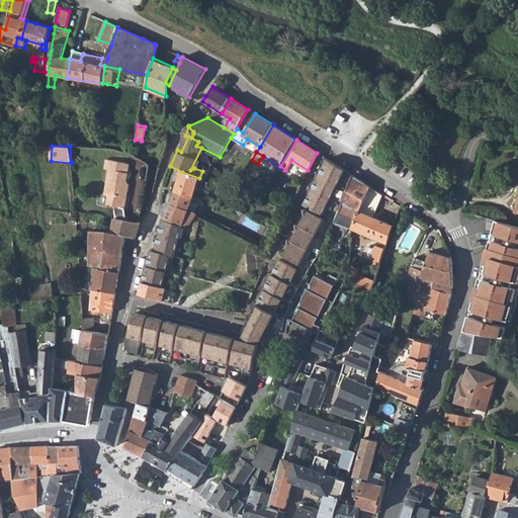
[(300,204),(334,222),(354,176),(353,176),(324,157),(300,204)]
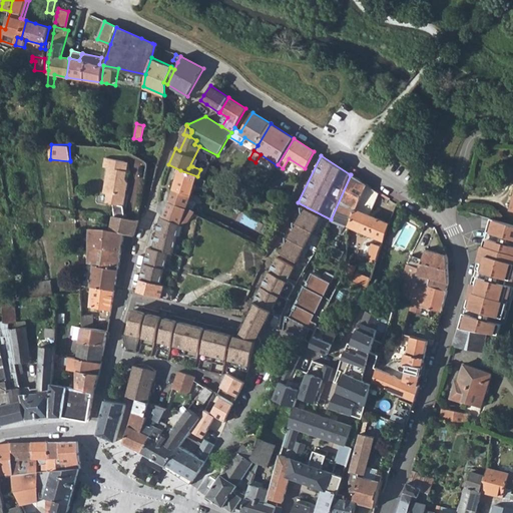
[(125,161),(105,157),(103,167),(108,168),(102,192),(106,193),(104,203),(123,206),(128,183),(125,179),(127,170),(123,170),(125,161)]
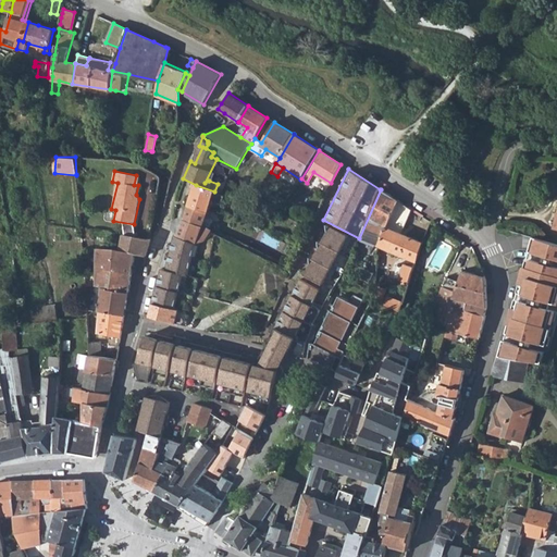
[(223,190),(223,182),(218,184),(214,192),(196,185),(189,205),(208,211),(212,200),(221,203),(224,195),(220,194),(220,190),(223,190)]
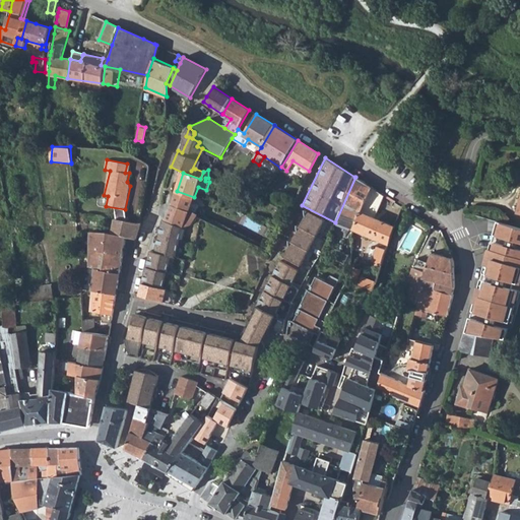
[(335,222),(351,230),(351,229),(372,187),(355,177),(335,222)]
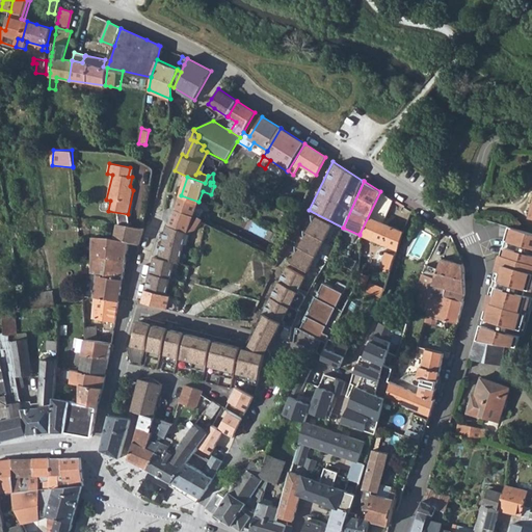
[(378,266),(391,270),(403,233),(403,232),(381,222),(392,200),(380,191),(360,234),(360,235),(390,246),(388,253),(387,251),(384,251),(382,251),(381,253),(380,254),(382,255),(378,266)]
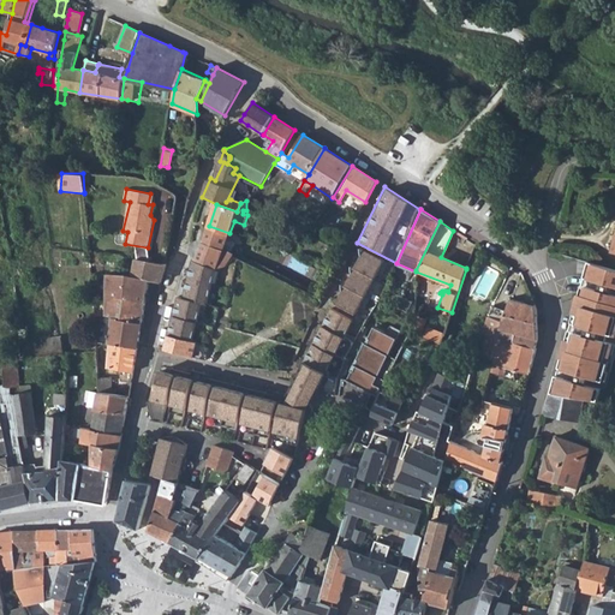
[(209,226),(203,242),(224,249),(230,233),(209,226)]
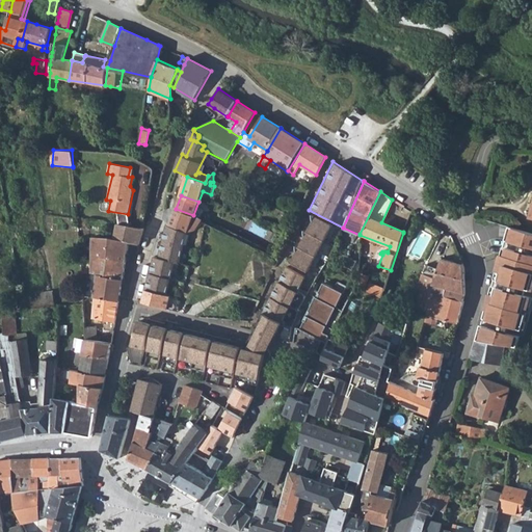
[(282,206),(280,210),(296,220),(298,216),(282,206)]
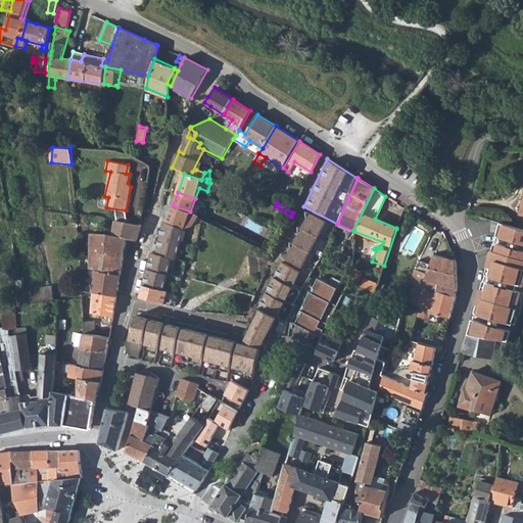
[(194,214),(190,211),(173,205),(168,222),(185,230),(186,228),(194,226),(199,218),(200,217),(194,214)]
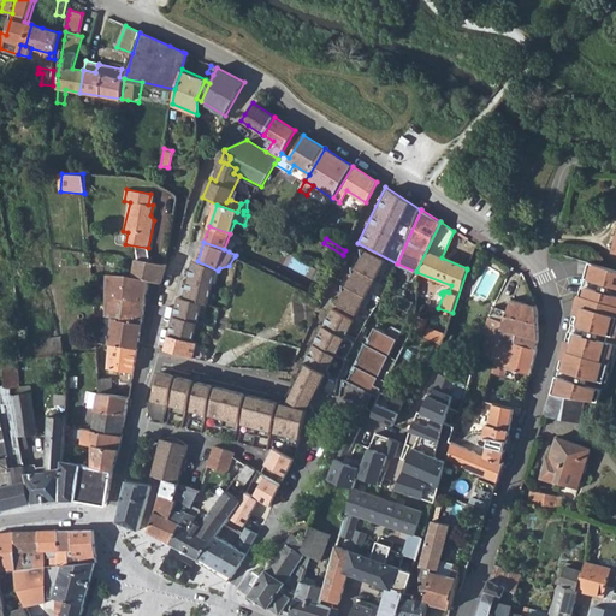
[(356,315),(383,260),(360,248),(359,249),(359,255),(353,268),(350,267),(349,267),(350,274),(344,286),(341,285),(342,292),(335,304),(356,315)]
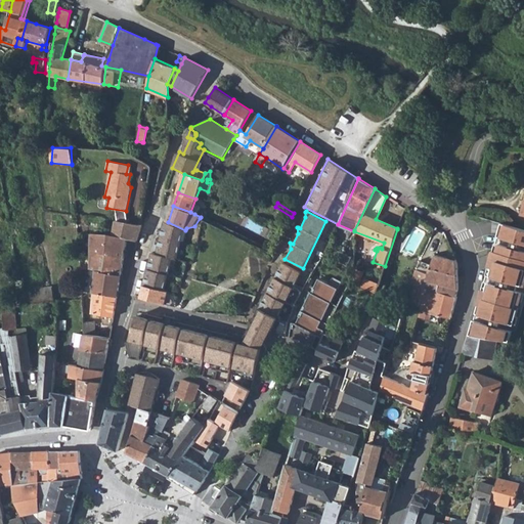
[(147,273),(143,287),(140,299),(165,305),(169,293),(164,292),(173,259),(177,260),(185,230),(168,222),(166,221),(165,222),(163,229),(159,243),(159,244),(156,254),(153,253),(147,273)]
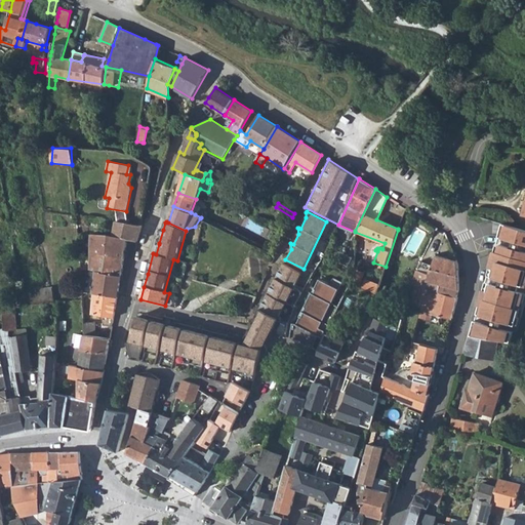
[(140,226),(116,223),(115,237),(129,240),(138,242),(143,226),(140,226)]
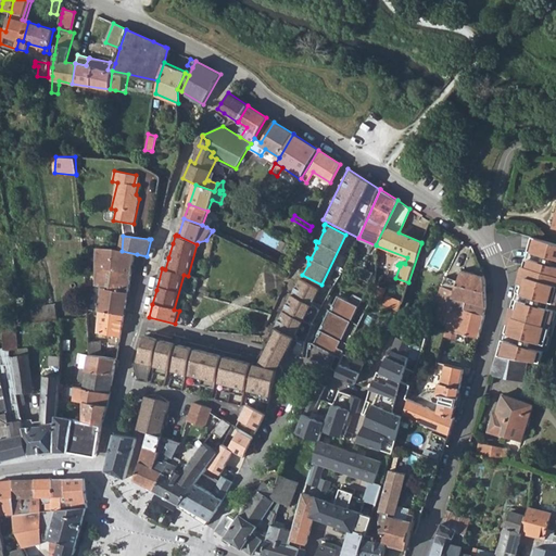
[(555,244),(534,239),(530,252),(542,256),(555,260),(555,244)]
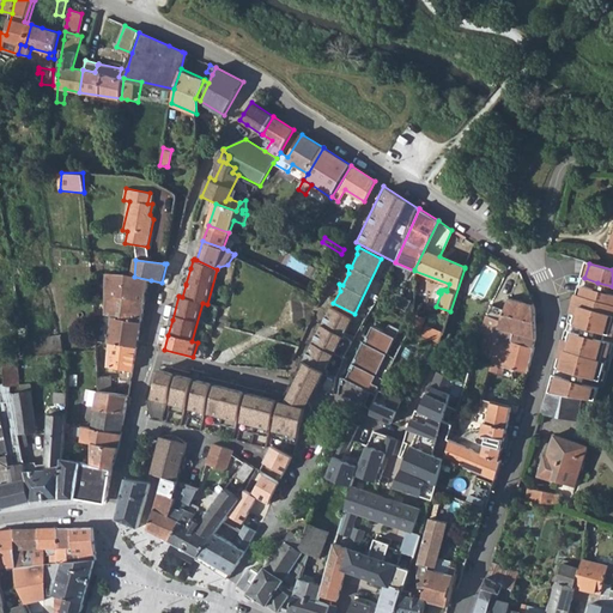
[(108,274),(105,296),(146,302),(151,280),(134,277),(123,274),(108,274)]
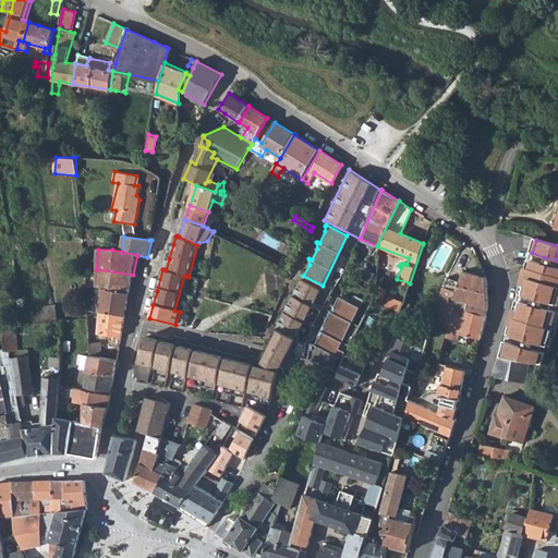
[(372,256),(366,254),(356,276),(366,282),(371,273),(366,270),(372,256)]
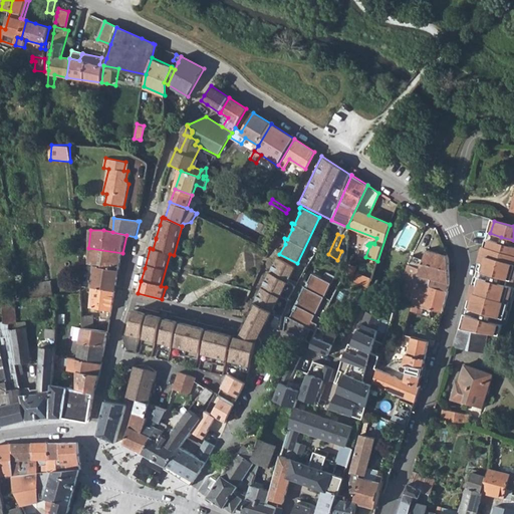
[(513,240),(501,237),(498,244),(510,247),(513,240)]
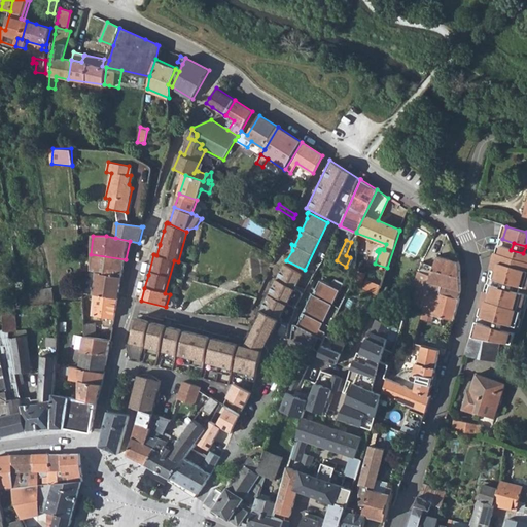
[(501,264),(496,280),(502,282),(520,287),(526,289),(526,254),(523,253),(511,250),(499,246),(497,253),(494,252),(492,260),(501,264)]
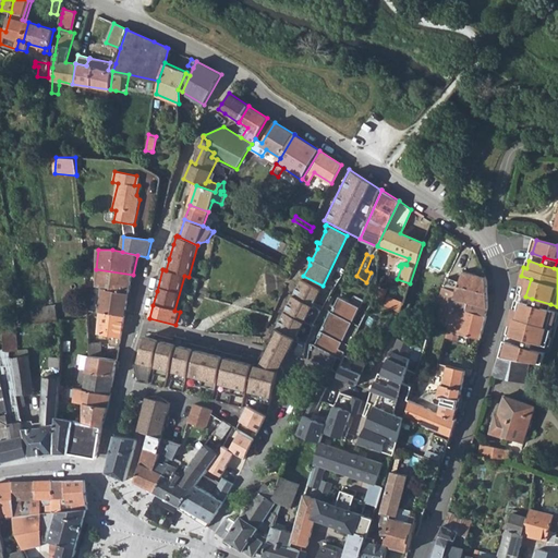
[(96,269),(95,287),(102,289),(130,293),(133,275),(96,269)]
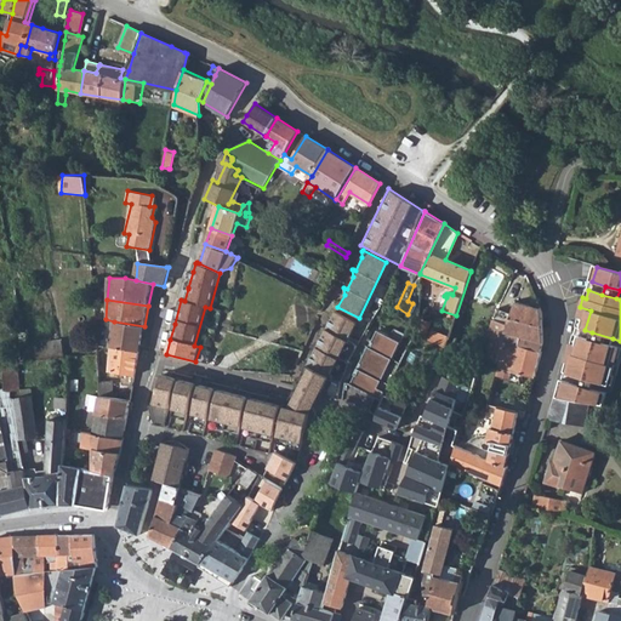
[(541,353),(542,342),(542,341),(542,313),(540,308),(513,301),(510,313),(496,309),(480,357),(482,358),(497,363),(502,347),(517,352),(519,346),(541,353)]
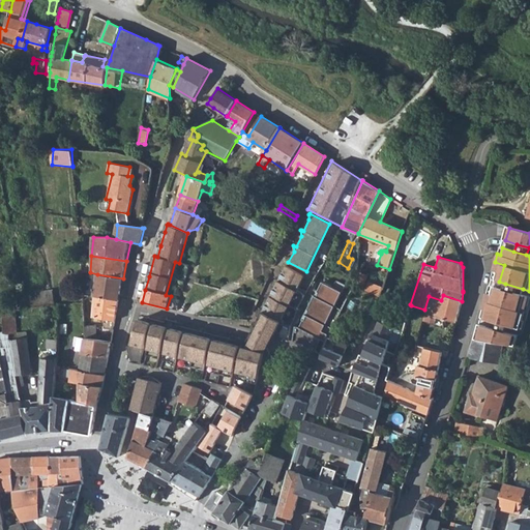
[(285,266),(257,322),(280,325),(303,275),(285,266)]
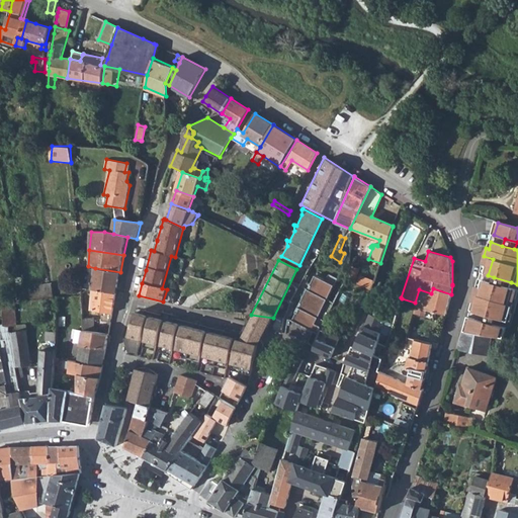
[(95,268),(91,290),(93,290),(116,294),(116,293),(120,272),(95,268)]
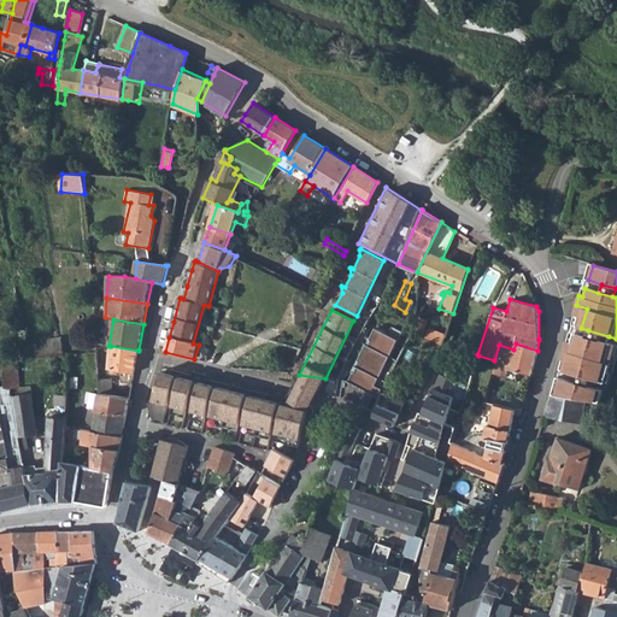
[(345,378),(380,397),(383,391),(375,386),(401,333),(392,328),(388,335),(375,327),(369,339),(370,340),(368,345),(365,344),(365,342),(354,359),(357,360),(353,365),(354,366),(351,371),(350,371),(345,378)]
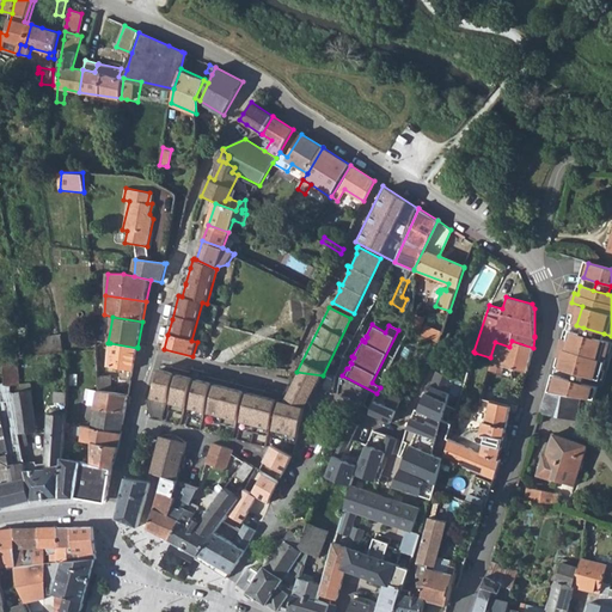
[(423,336),(438,342),(439,342),(441,334),(444,334),(444,331),(427,325),(423,336)]
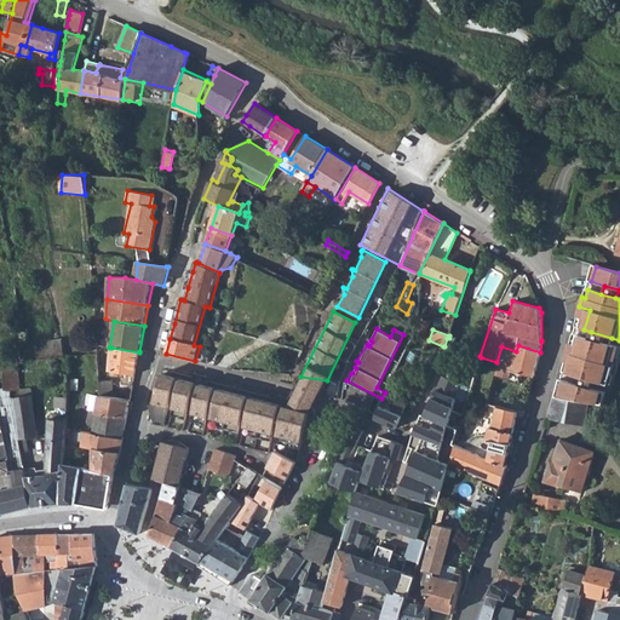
[(591,332),(589,340),(609,346),(612,338),(591,332)]
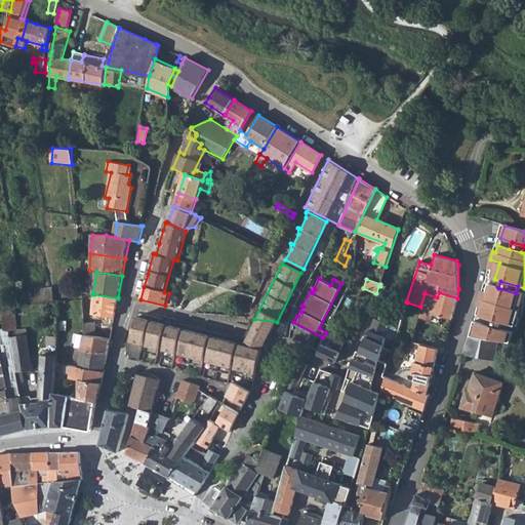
[(50,285),(19,289),(22,295),(23,306),(24,306),(52,304),(50,285)]
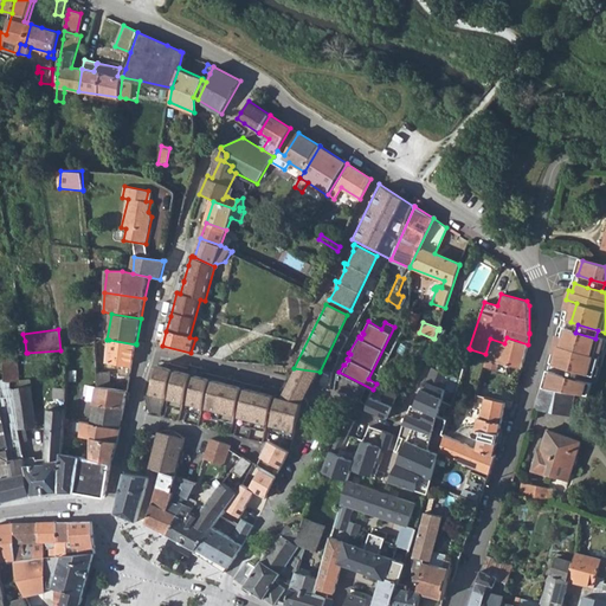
[(566,329),(561,348),(592,358),(598,339),(595,339),(575,333),(566,329)]
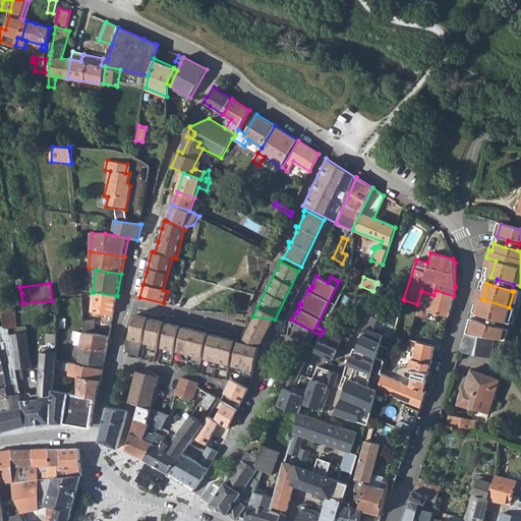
[(428,319),(430,311),(448,316),(449,316),(454,296),(436,290),(433,295),(421,291),(417,304),(418,304),(416,314),(428,319)]
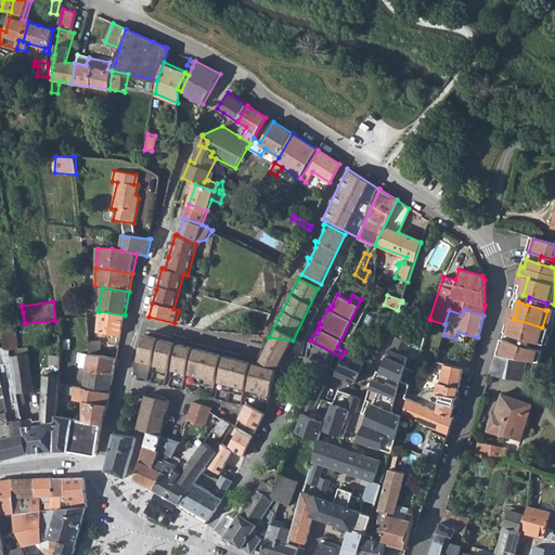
[(99,333),(120,336),(125,315),(100,311),(95,332),(99,332),(99,333)]
